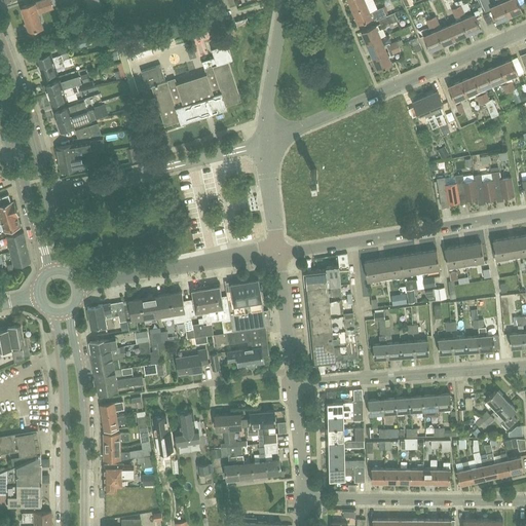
[(30,31),(37,29),(43,27),(39,12),(47,10),(53,8),(51,3),(50,0),(42,0),(35,3),(35,2),(22,6),(27,23),(30,31)]
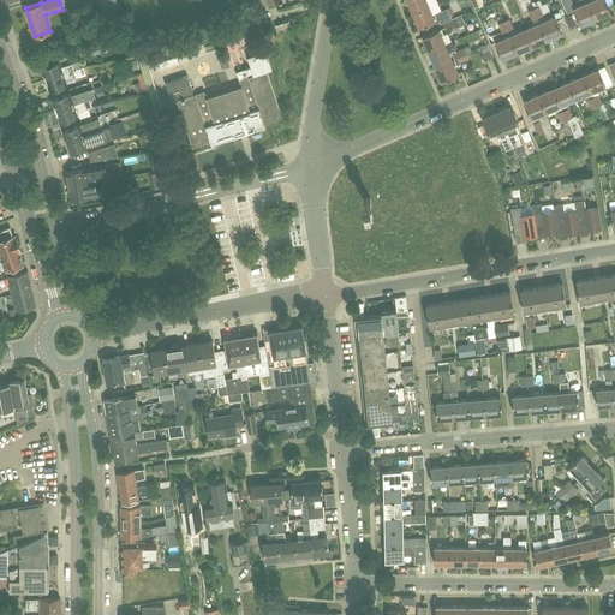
[(115,0),(100,0),(105,13),(119,10),(115,0)]
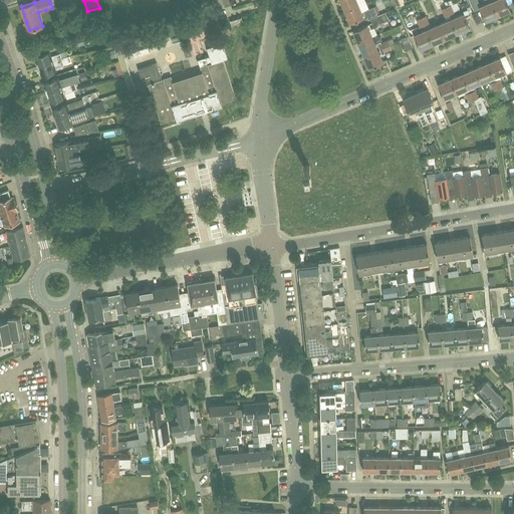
[(339,0),(344,10),(358,4),(355,0),(339,0)]
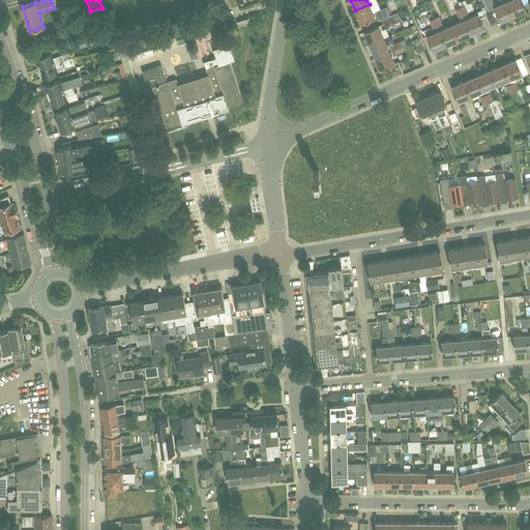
[(494,7),(496,6),(493,0),(483,0),(489,11),(495,8),(494,7)]
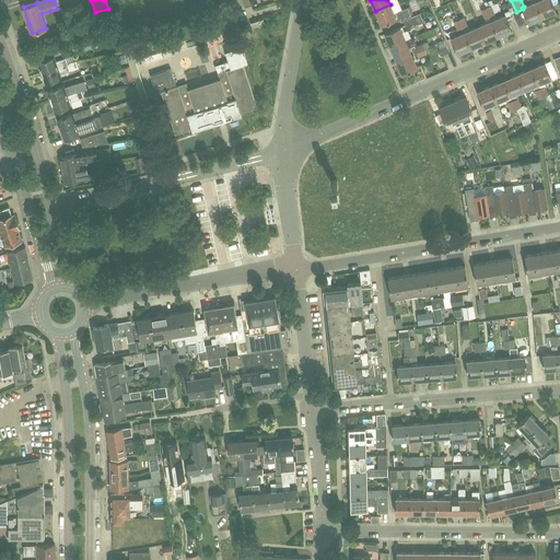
[(528,0),(531,3),(524,7),(522,8),(523,9),(528,22),(541,16),(536,1),(535,0),(528,0)]
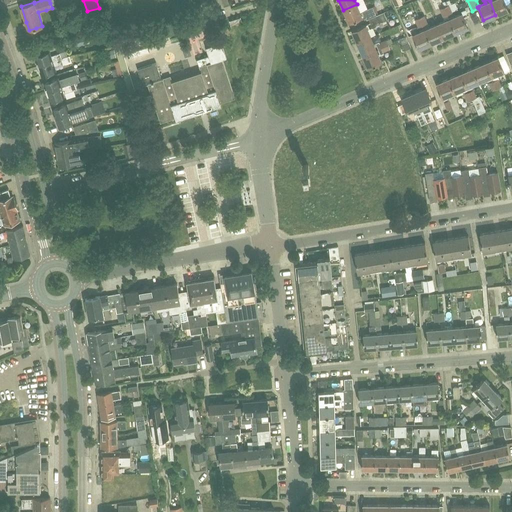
[(489,0),(490,1),(495,15),(508,9),(503,0),(489,0)]
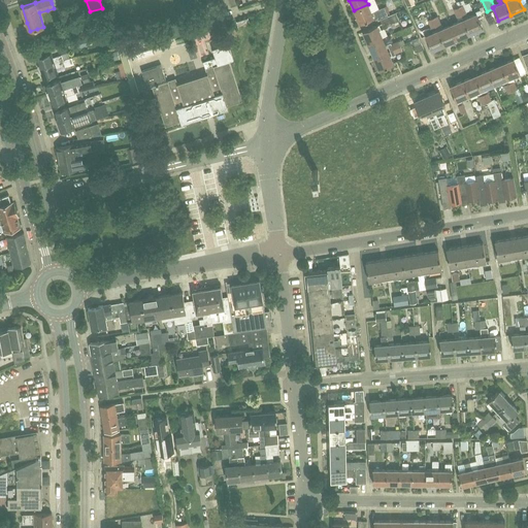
[(387,6),(371,12),(368,4),(354,10),(359,24),(373,18),(373,20),(377,19),(378,20),(380,20),(388,15),(391,14),(387,6)]
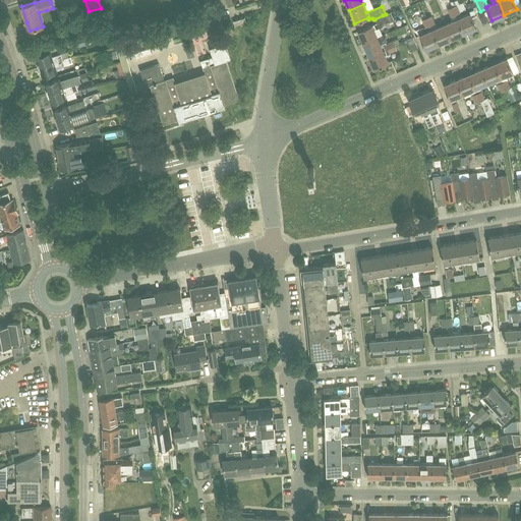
[(457,5),(452,7),(455,15),(460,12),(457,5)]
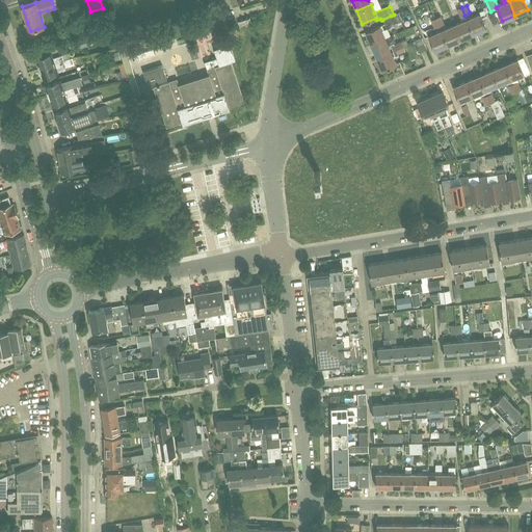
[(464,16),(461,7),(456,9),(460,18),(464,16)]
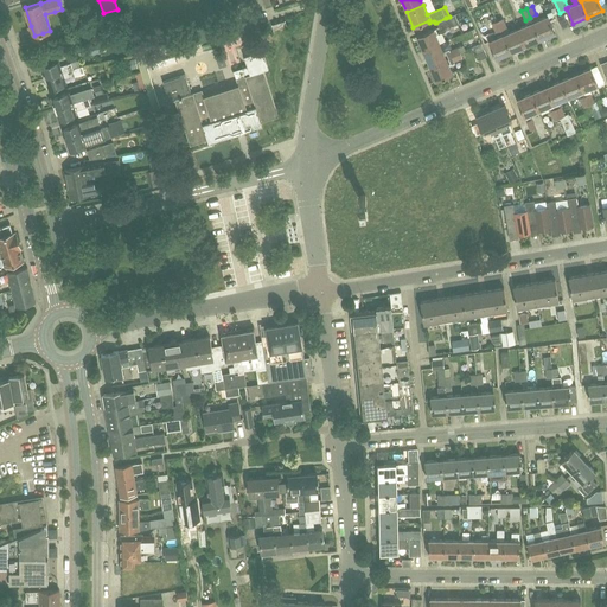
[(538,19),(536,14),(530,18),(540,38),(554,32),(548,16),(538,19)]
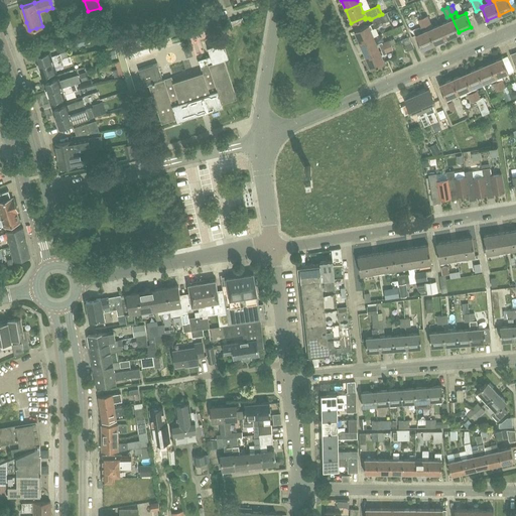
[(382,15),(382,14),(379,15),(371,19),(375,28),(383,24),(382,23),(390,20),(387,13),(382,15)]
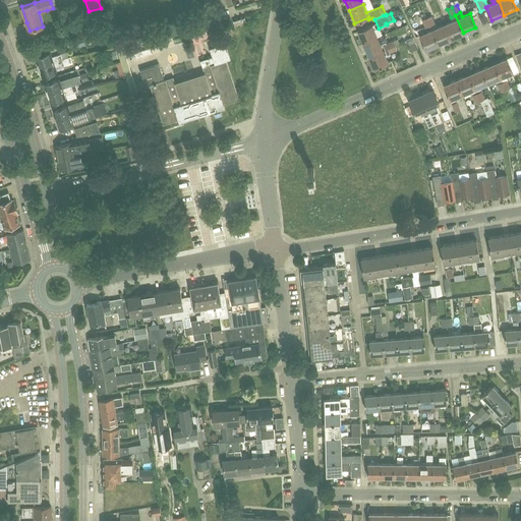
[(431,15),(426,17),(430,25),(436,23),(431,15)]
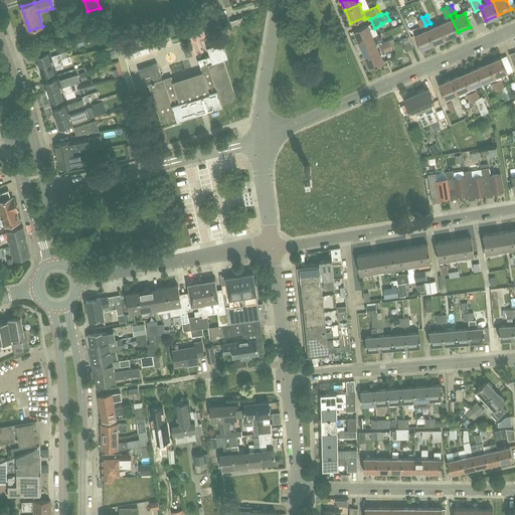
[(446,17),(447,21),(440,24),(446,38),(458,32),(450,15),(446,17)]
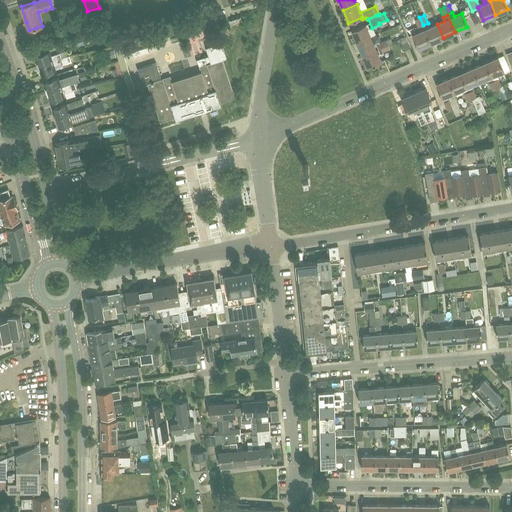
[(229,21),(230,25),(242,22),(241,17),(229,21)]
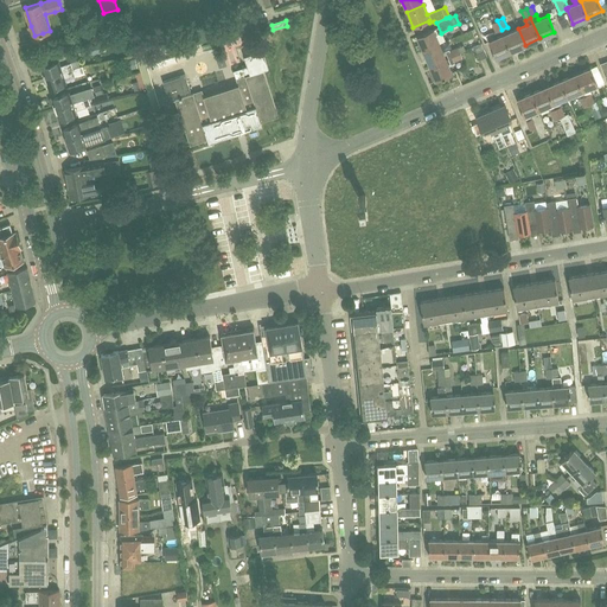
[(509,32),(508,27),(502,30),(510,51),(525,45),(518,29),(509,32)]
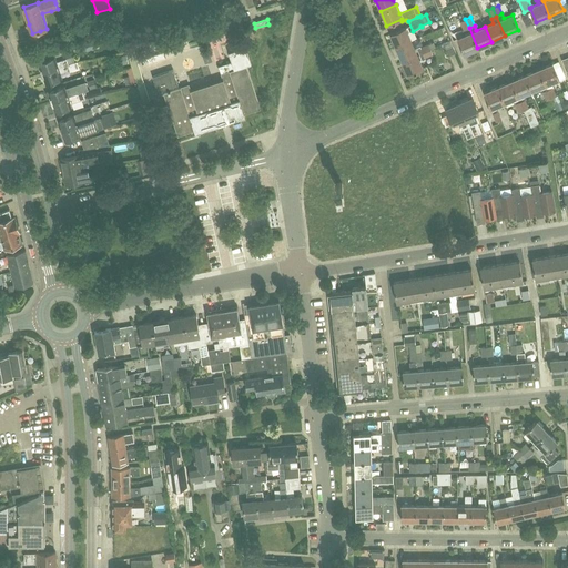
[(396,48),(412,41),(405,27),(391,33),(396,48)]
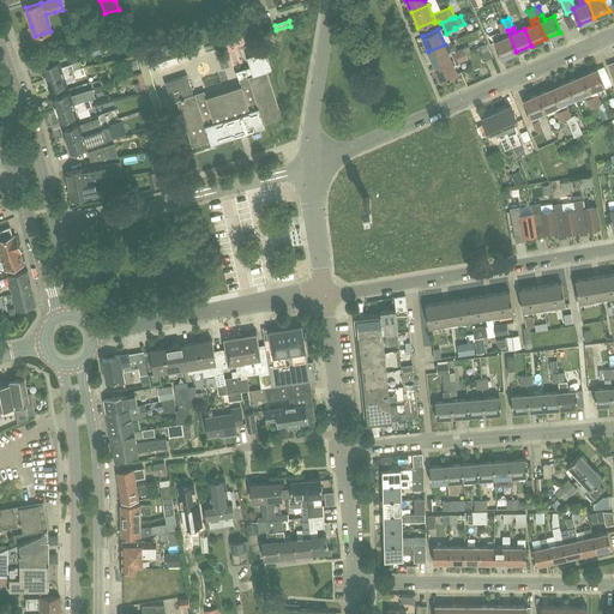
[(500,32),(503,38),(494,42),(501,58),(516,52),(507,30),(501,32),(500,32)]
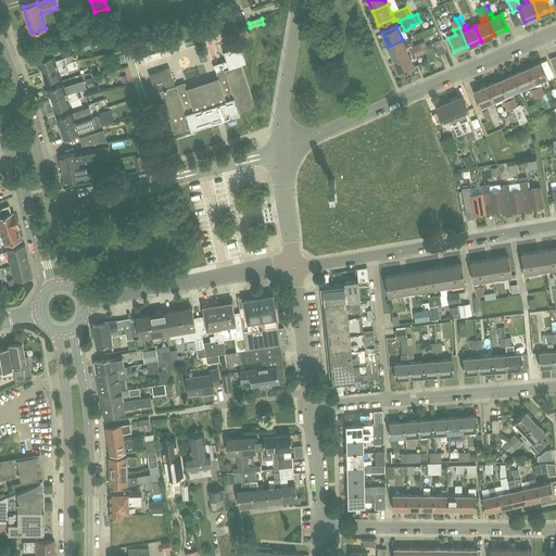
[(90,40),(72,45),(73,52),(92,49),(90,40)]
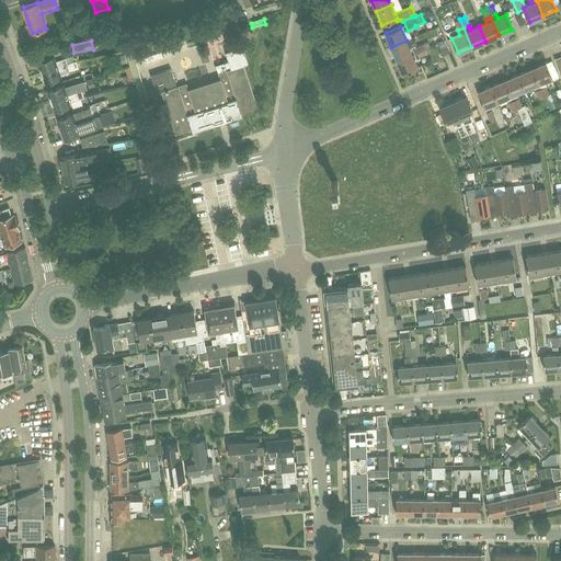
[(407,41),(391,47),(397,60),(418,52),(415,46),(410,48),(407,41)]
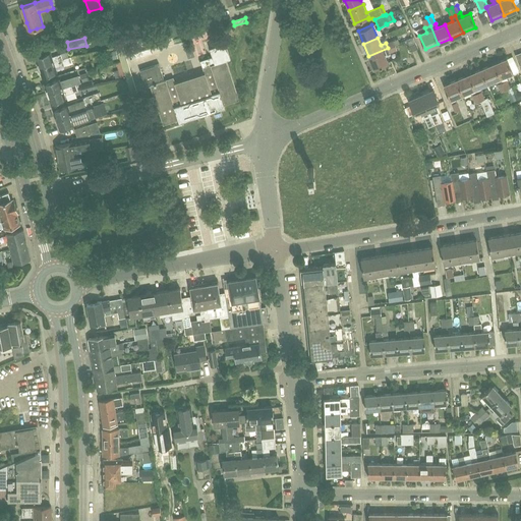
[(413,38),(406,40),(411,51),(418,48),(413,38)]
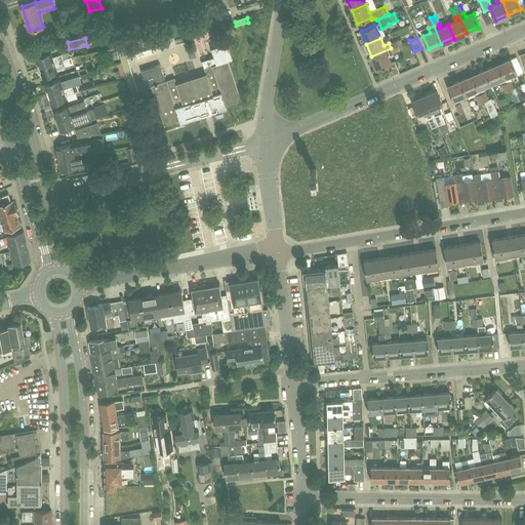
[(167,80),(152,85),(165,125),(179,120),(180,123),(227,108),(226,105),(241,99),(228,62),(232,59),(227,43),(211,49),(213,57),(202,62),(206,74),(168,85),(167,80)]
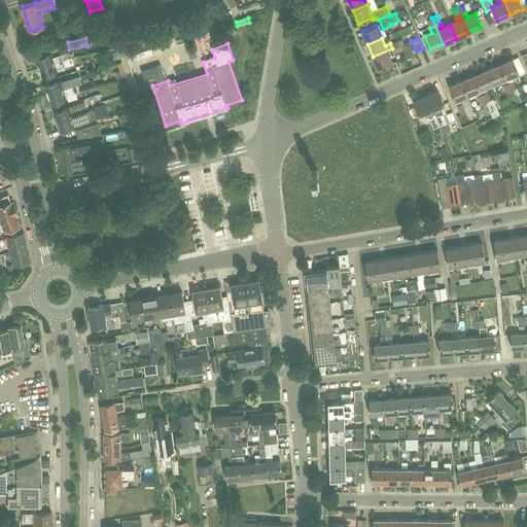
[(392,48),(373,57),(378,70),(392,64),(389,57),(394,55),(394,54),(392,48)]
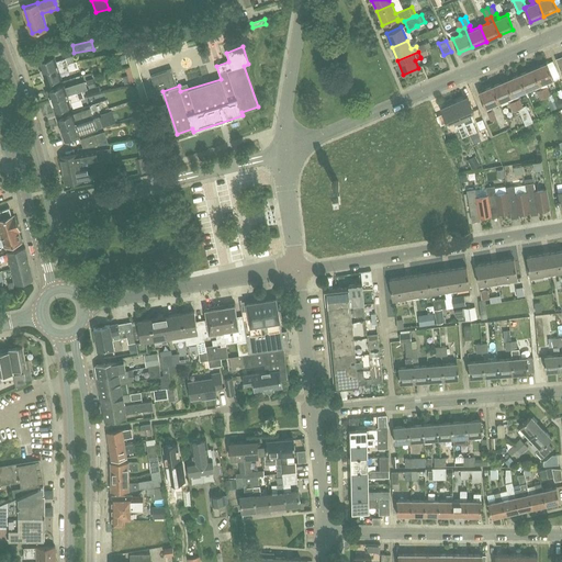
[(67,64),(66,58),(56,62),(55,56),(38,62),(42,72),(67,64)]
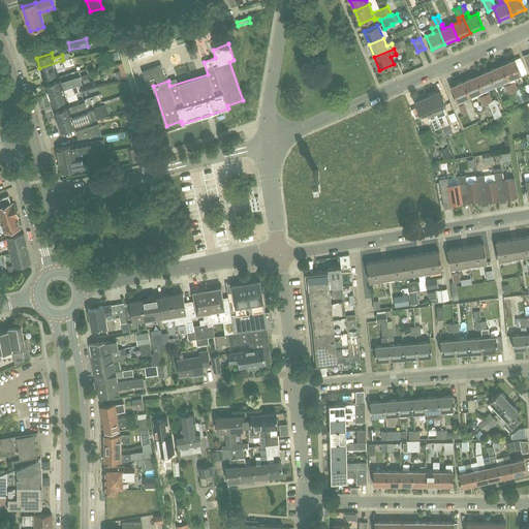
[(72,58),(63,60),(39,68),(43,79),(58,73),(57,68),(65,66),(65,67),(74,64),(72,58)]
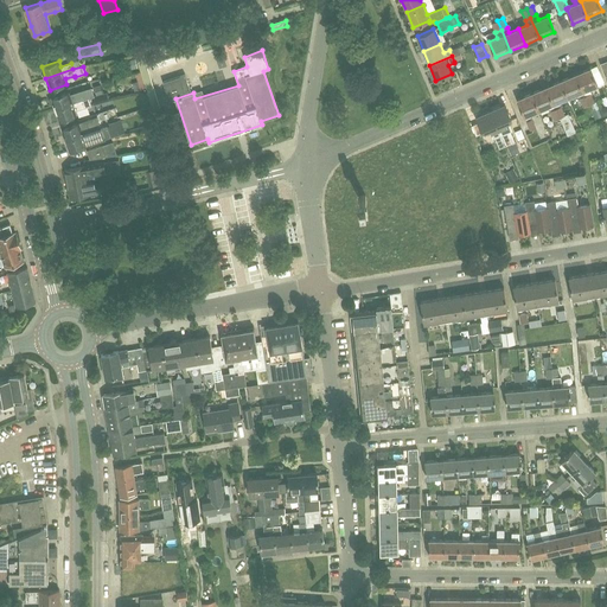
[(590,68),(575,75),(582,90),(583,93),(589,91),(588,88),(598,84),(590,68)]
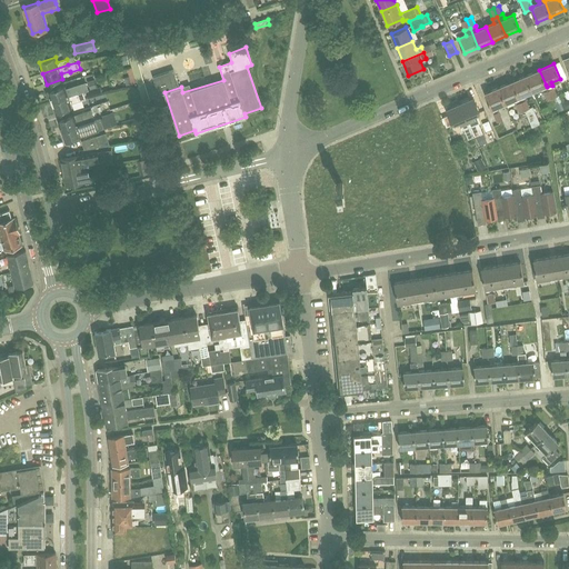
[(173,70),(158,75),(153,77),(158,92),(179,86),(173,70)]
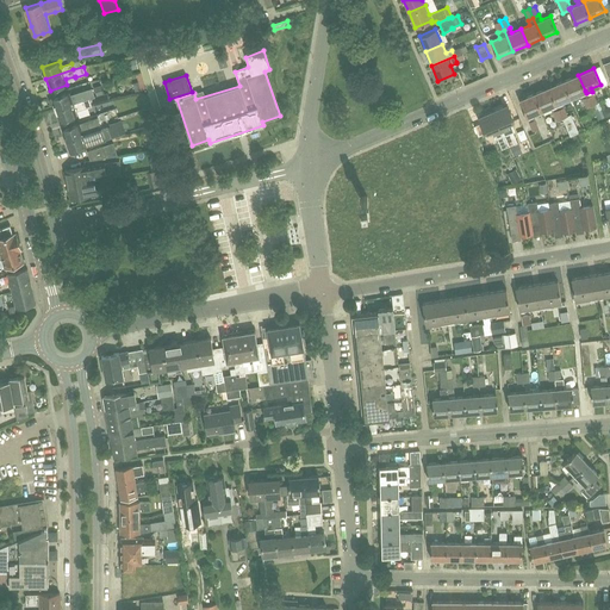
[(585,91),(578,75),(564,81),(571,98),(580,93),(582,95),(586,93),(585,91)]
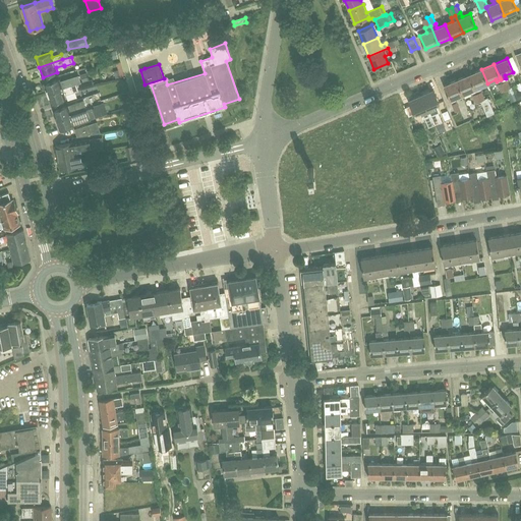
[(126,78),(130,92),(132,100),(139,98),(130,68),(123,70),(125,76),(126,78)]
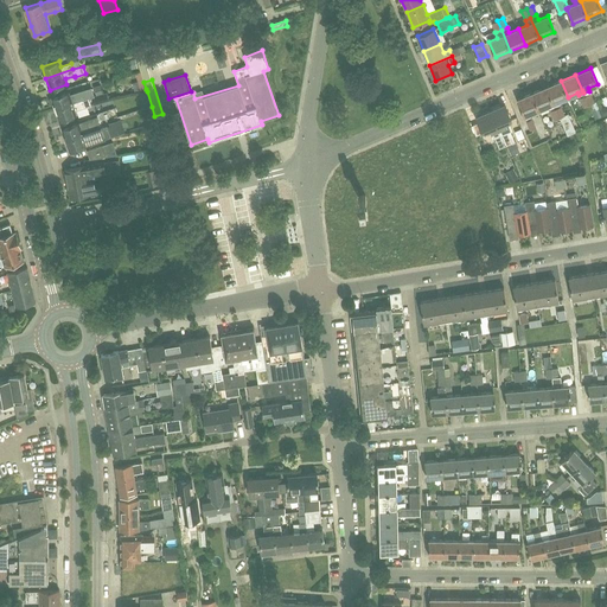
[(135,93),(140,90),(146,89),(144,82),(144,81),(138,82),(133,84),(135,93)]
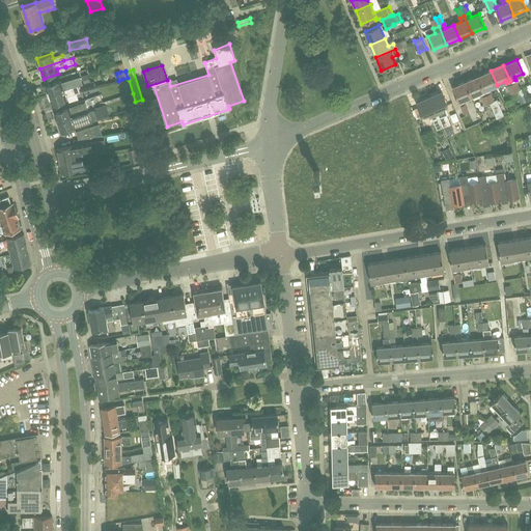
[(497,85),(491,71),(478,76),(484,90),(490,103),(495,101),(492,93),(493,93),(491,88),(497,85)]
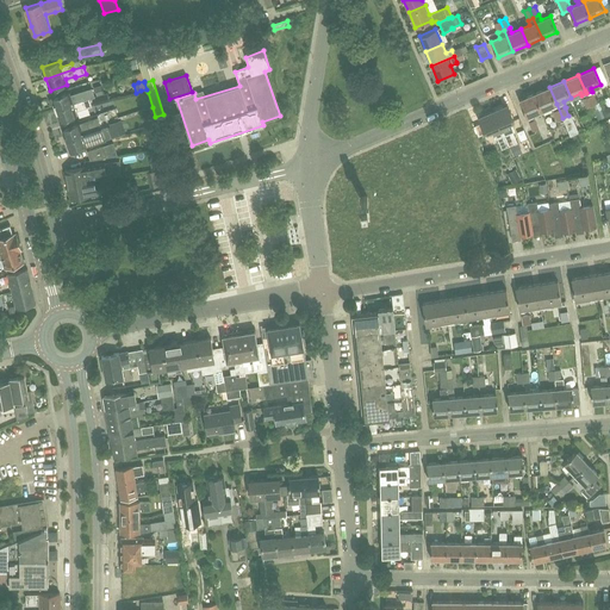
[(565,123),(562,118),(556,104),(549,87),(534,94),(541,111),(551,106),(553,111),(553,112),(556,120),(559,126),(565,124),(565,123)]
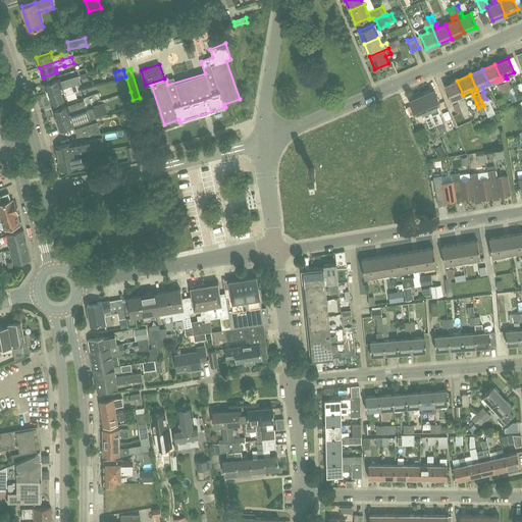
[(45,84),(45,85),(42,86),(44,91),(47,90),(48,94),(76,85),(77,84),(81,83),(79,75),(63,81),(63,83),(61,84),(59,79),(45,84)]
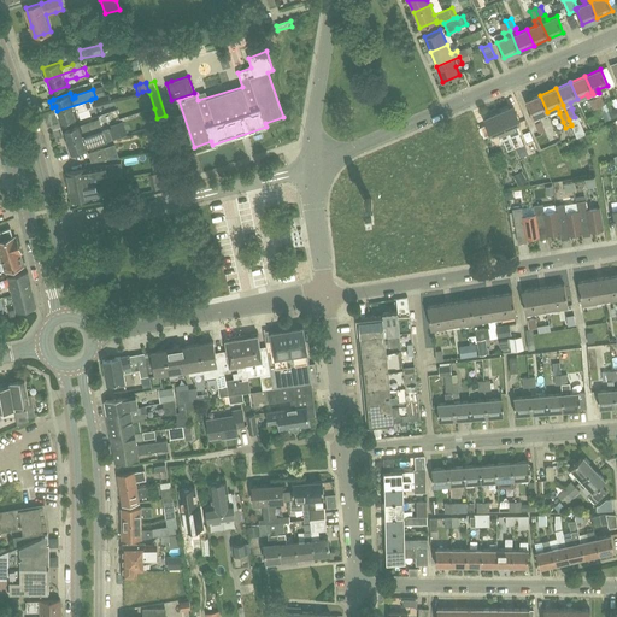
[(95,107),(111,103),(109,94),(109,93),(95,98),(92,99),(95,107)]
